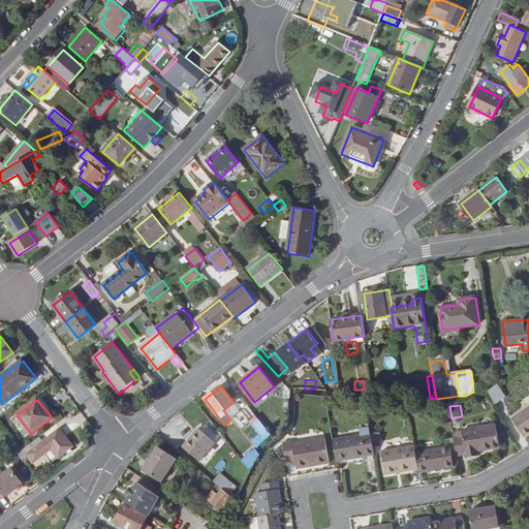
[(526,436),(528,433),(528,409),(515,418),(526,436)]
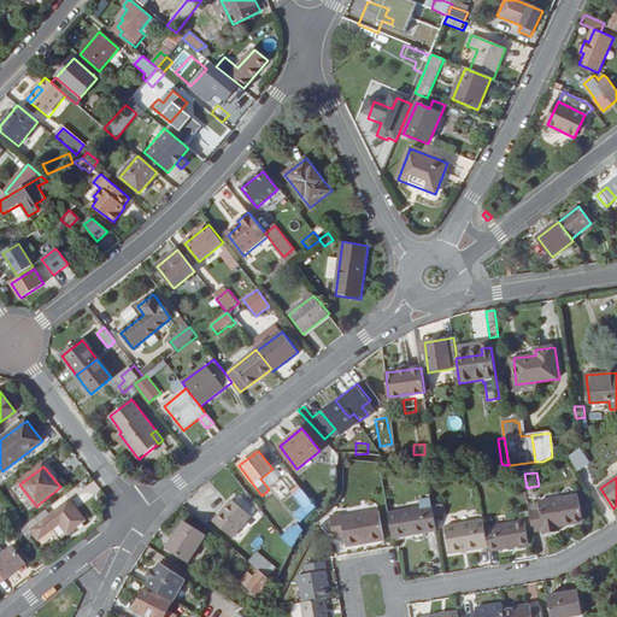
[(295,495),(301,489),(298,485),(291,491),(295,495)]
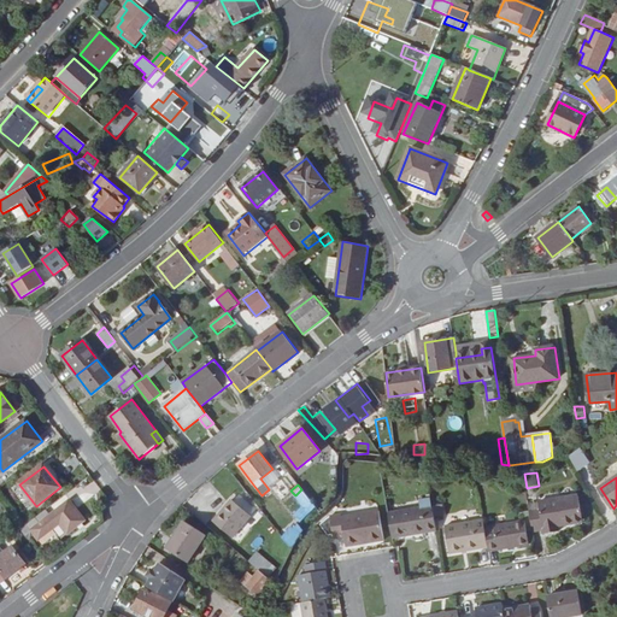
[(300,521),(315,506),(301,489),(295,495),(303,506),(295,515),(300,521)]
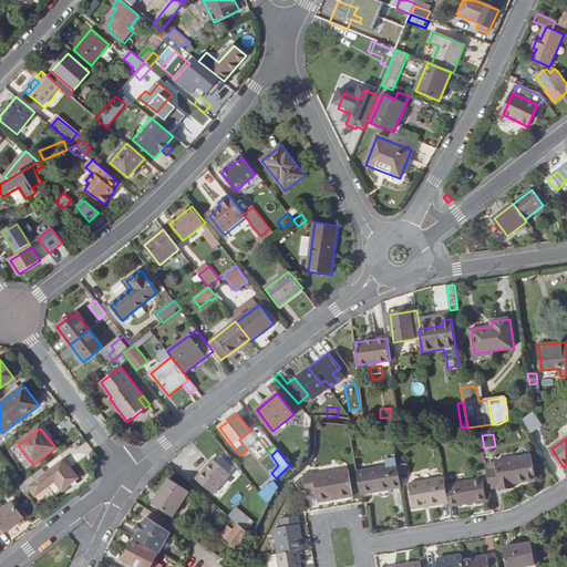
[(514,487),(514,483),(536,480),(533,456),(495,463),(496,466),(487,467),(491,488),(502,486),(502,490),(514,487)]
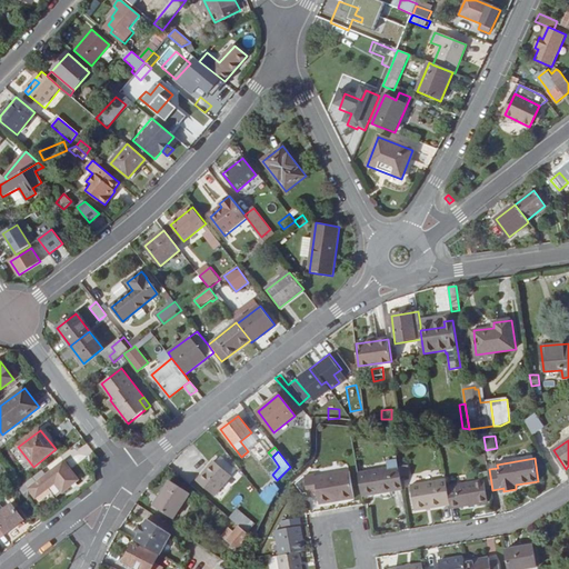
[(215,460),(197,481),(213,496),(231,476),(215,460)]
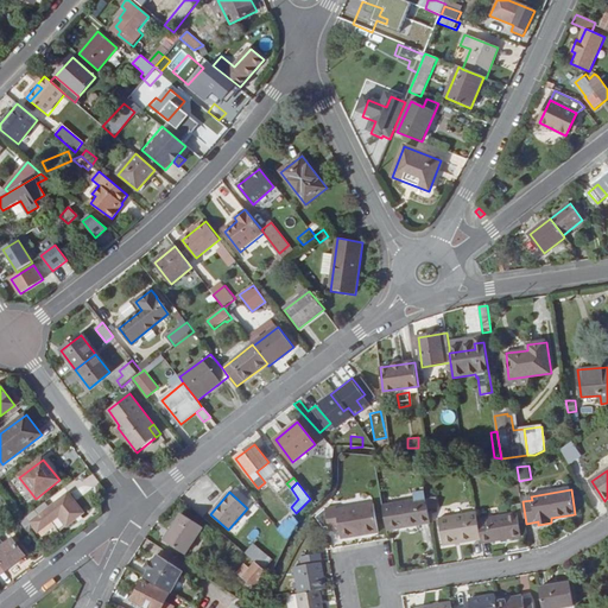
[(54,521),(59,517),(68,526),(77,519),(81,515),(83,513),(69,494),(50,510),(31,523),(38,532),(54,521)]
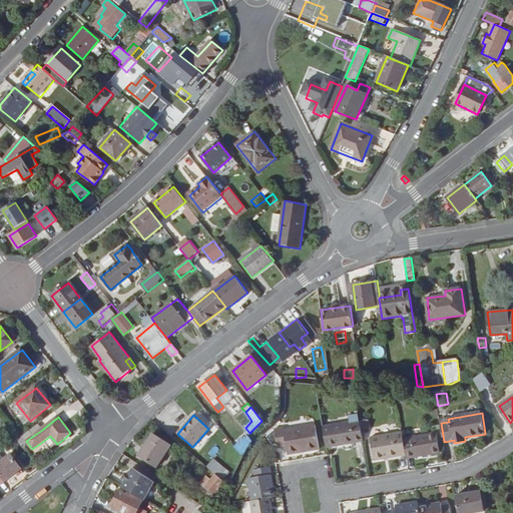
[(327,447),(364,441),(361,421),(324,428),(327,447)]
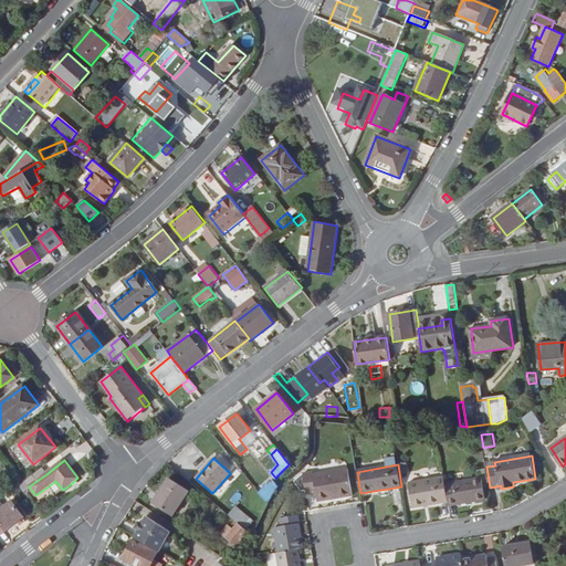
[(42,469),(25,481),(29,486),(46,474),(42,469)]
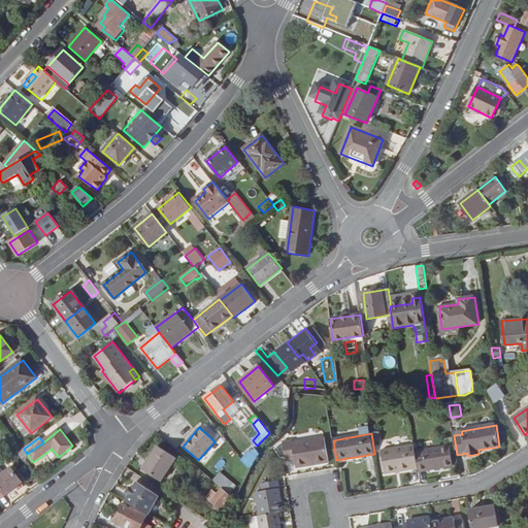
[(329,462),(324,437),(284,443),(284,446),(278,447),(281,458),(286,458),(286,462),(296,460),(297,468),(329,462)]
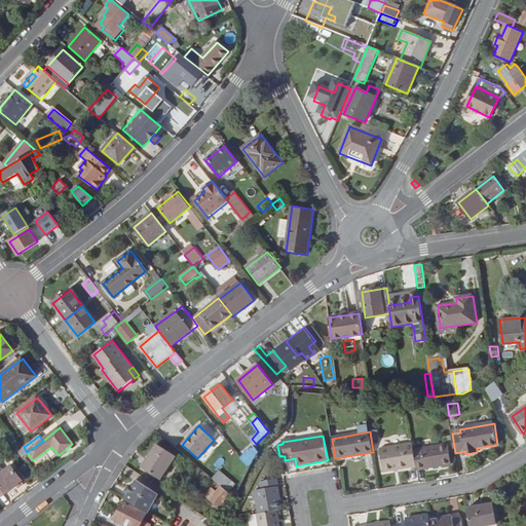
[(384,472),(417,465),(414,449),(413,443),(380,449),(384,472)]
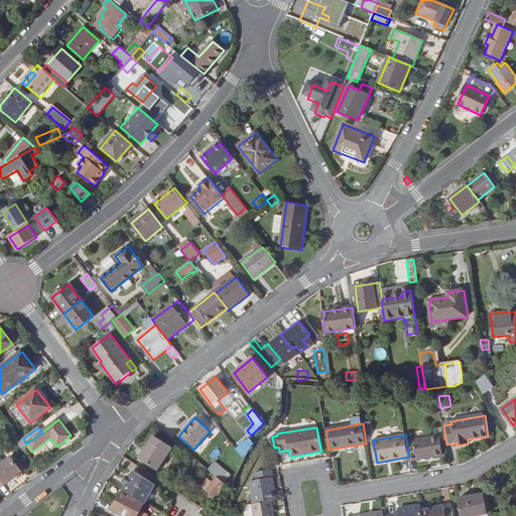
[(406,440),(409,457),(410,462),(443,456),(439,435),(406,440)]
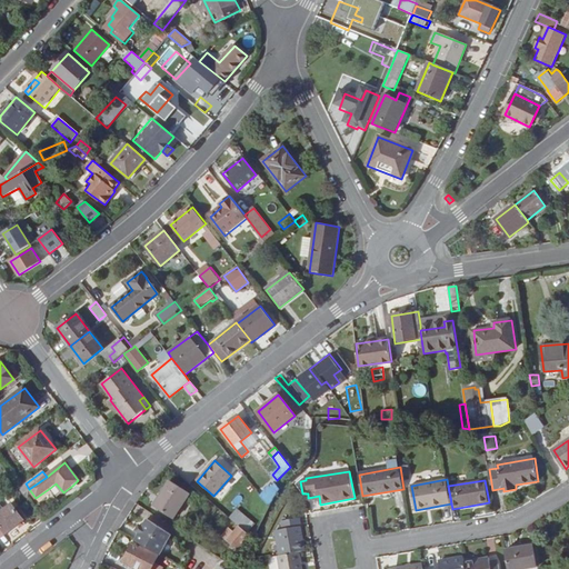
[(170,481),(153,507),(172,519),(189,492),(170,481)]
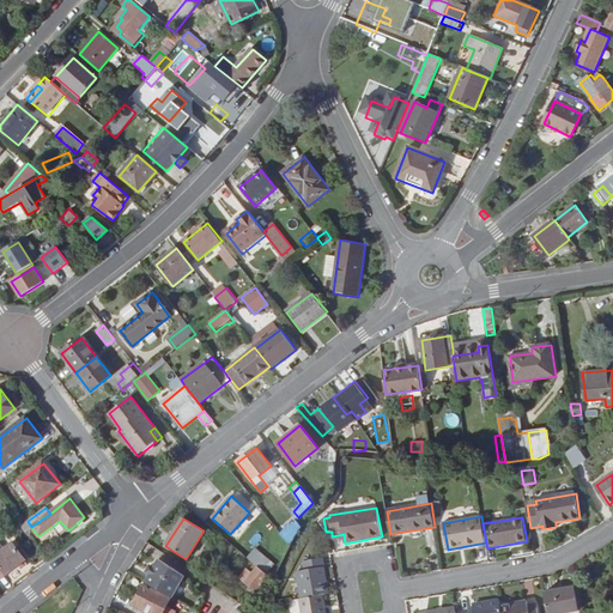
[(20,526),(25,532),(30,529),(31,527),(28,521),(20,526)]
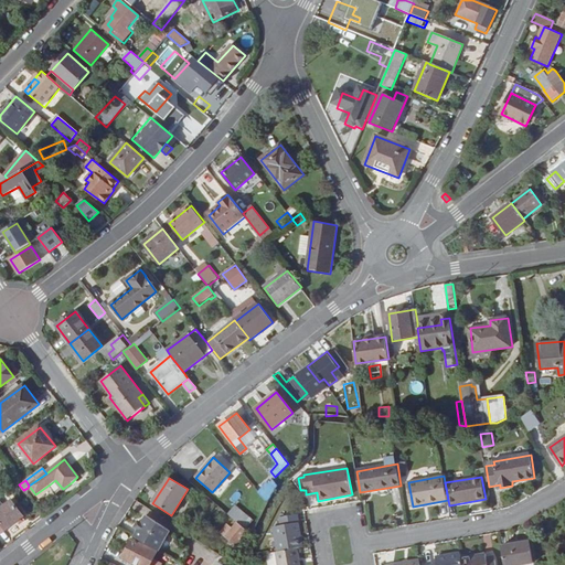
[(63,489),(55,480),(50,484),(57,493),(63,489)]
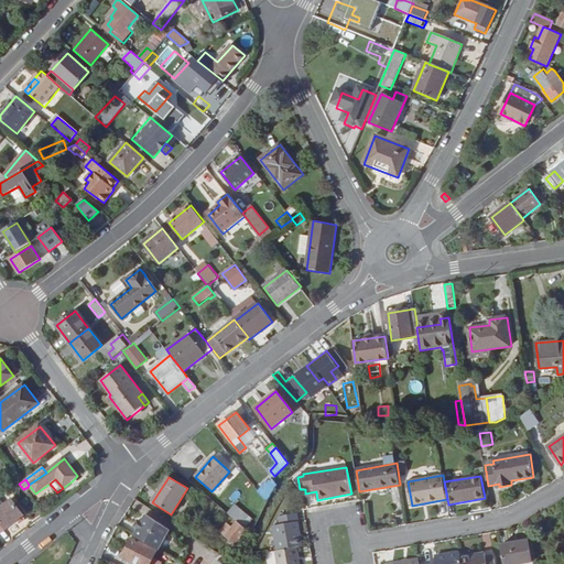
[(259,492),(262,496),(264,499),(272,487),(267,483),(259,492)]
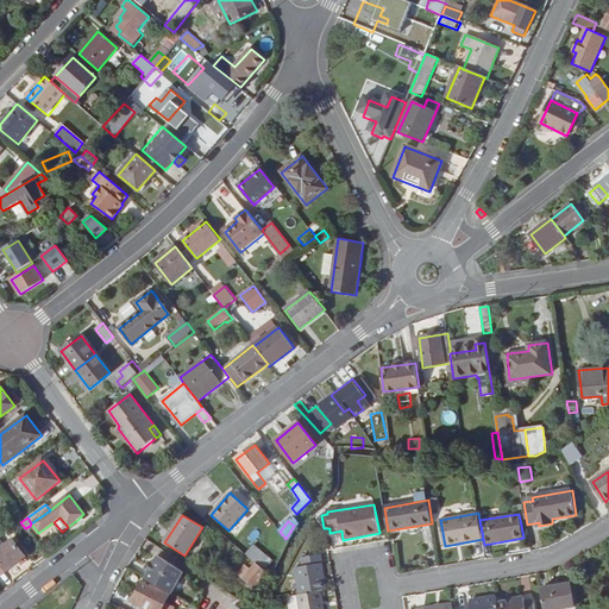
[(288,542),(286,539),(283,535),(277,540),(286,548),(288,542)]
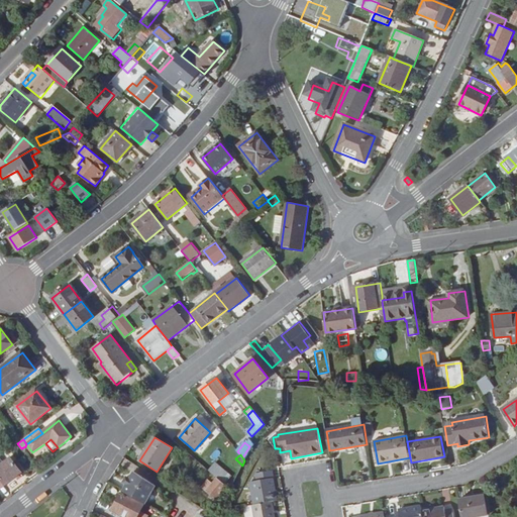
[(22,473),(11,458),(0,467),(0,487),(4,484),(5,486),(22,473)]
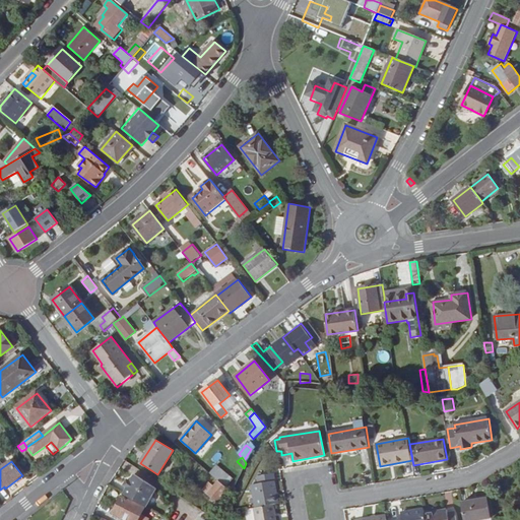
[(216,466),(210,473),(218,480),(229,489),(232,491),(237,482),(216,466)]
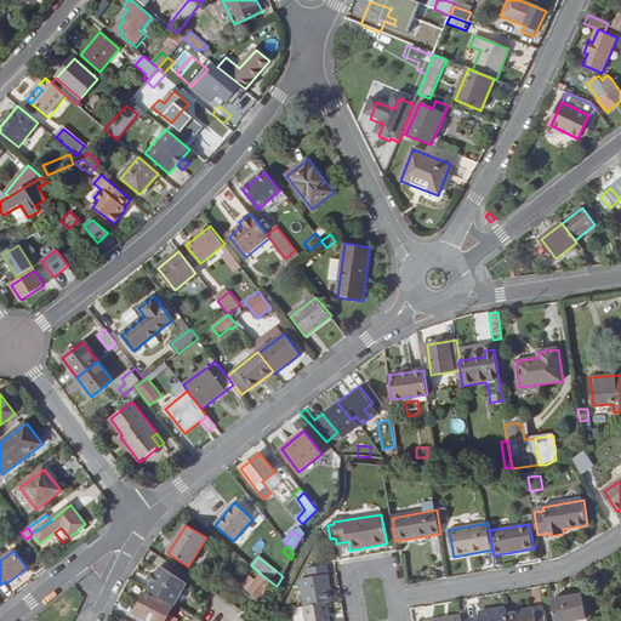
[(148,581),(151,584),(147,591),(174,605),(186,581),(159,567),(155,575),(152,573),(148,581)]
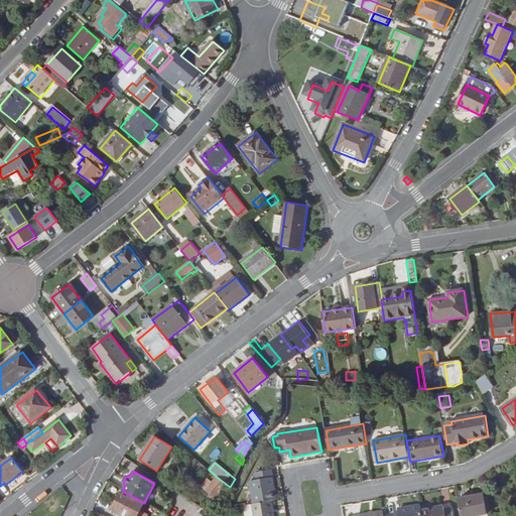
[(254,503),(276,500),(271,471),(256,473),(257,480),(250,482),(254,503)]
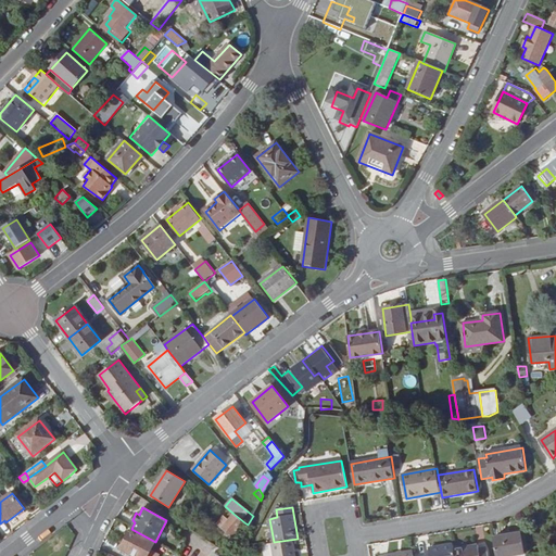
[(234,538),(244,522),(234,514),(229,520),(224,516),(216,523),(234,538)]
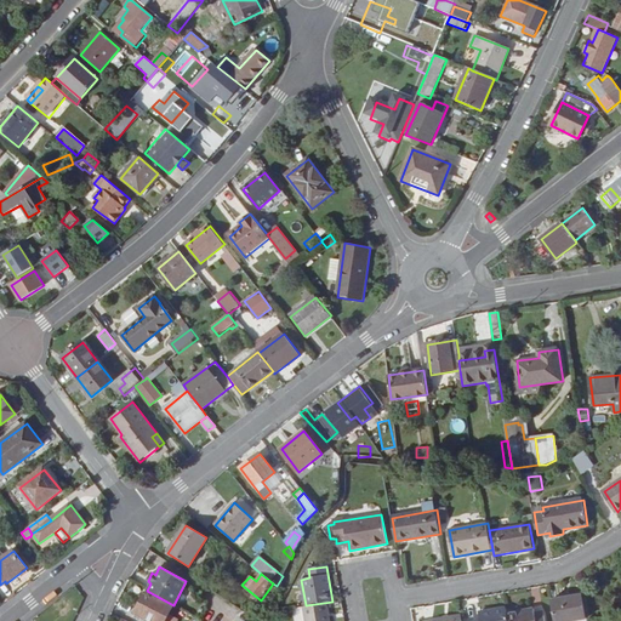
[(146,594),(136,613),(144,617),(142,620),(165,620),(172,608),(146,594)]
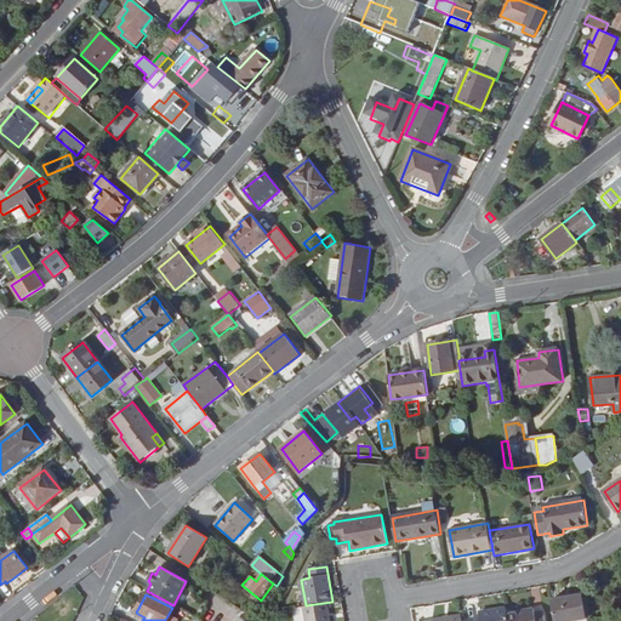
[(551,600),(554,620),(574,620),(587,619),(584,594),(551,600)]
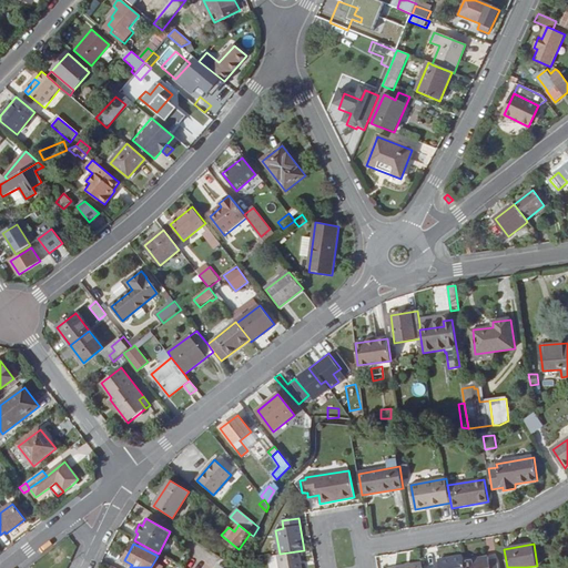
[(280,567),(301,567),(298,553),(279,557),(280,567)]
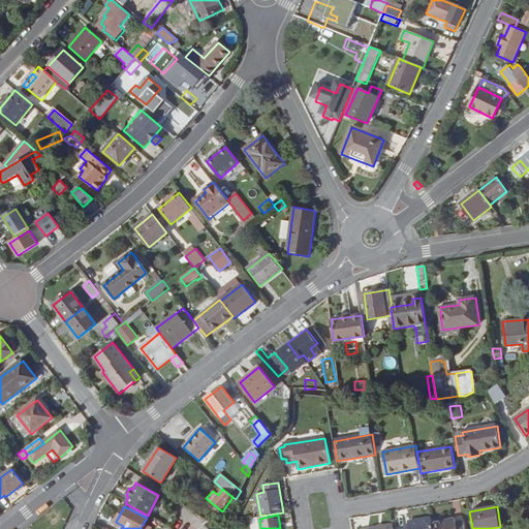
[(433,528),(432,524),(432,519),(408,523),(409,528),(433,528)]
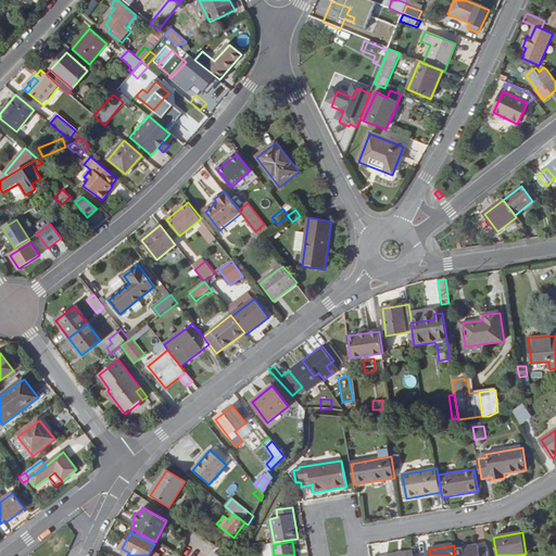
[(454,551),(455,555),(488,555),(488,552),(480,553),(479,548),(478,546),(460,550),(454,551)]
